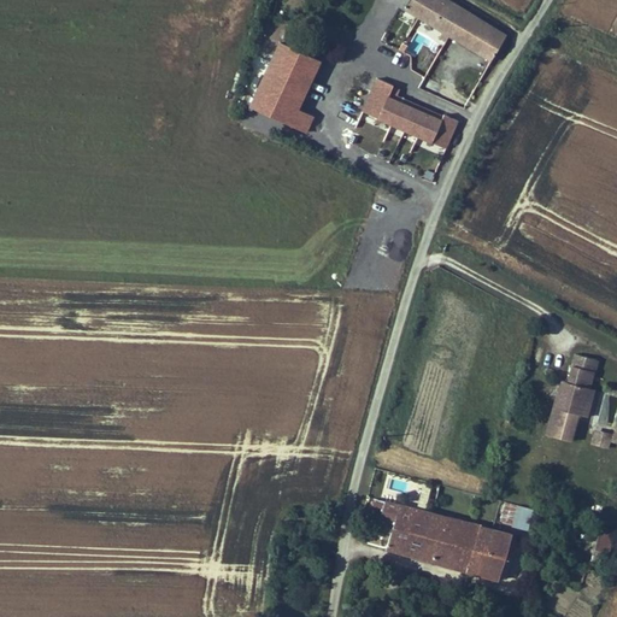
[(492,59),(509,31),(456,0),(405,0),(403,5),(492,59)]
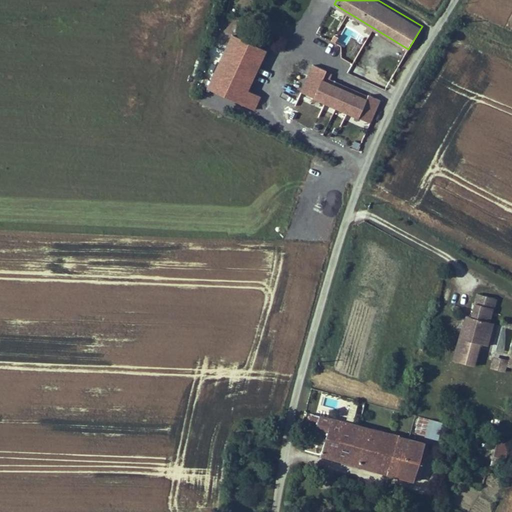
[(267,48),(233,32),(207,86),(256,109),(262,95),(248,88),(267,48)]
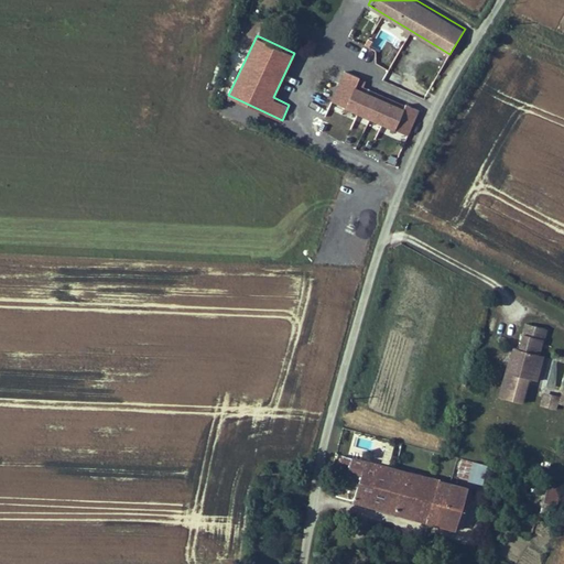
[(332,99),(348,106),(357,86),(360,78),(361,76),(345,68),(332,99)]
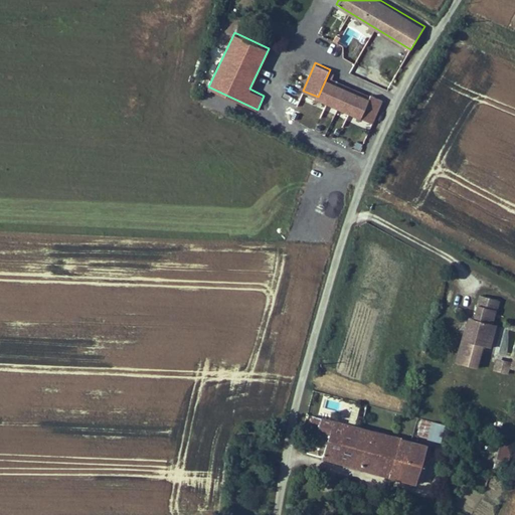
[(329,71),(326,78),(332,80),(335,73),(329,71)]
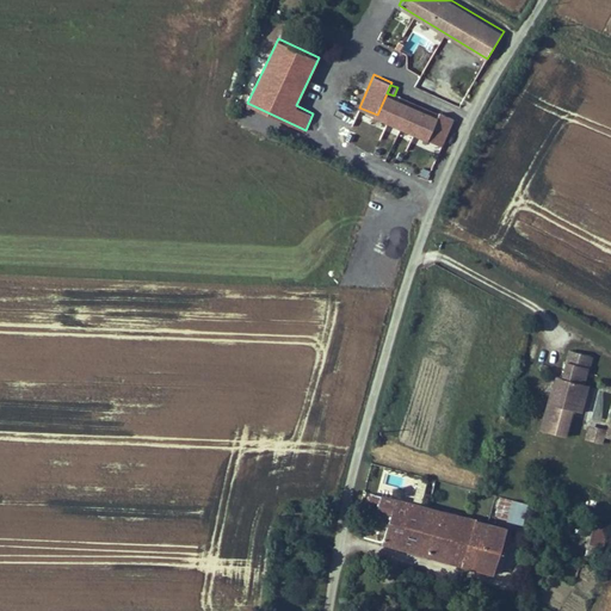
[(377,115),(430,137),(439,116),(394,96),(387,93),(377,115)]
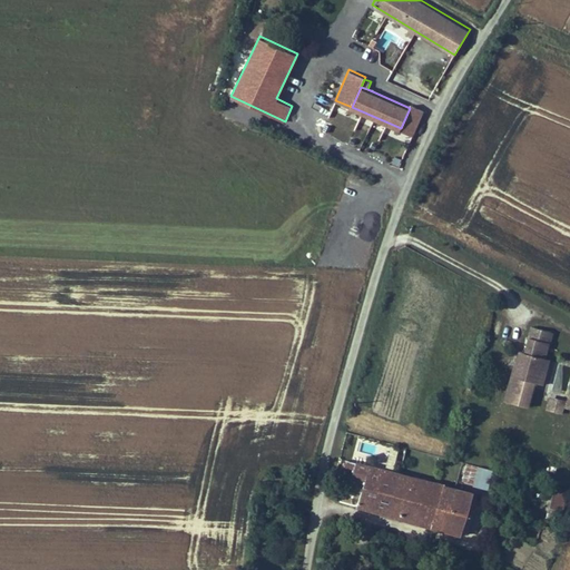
[(410,108),(401,128),(414,134),(424,109),(412,104),(410,108)]
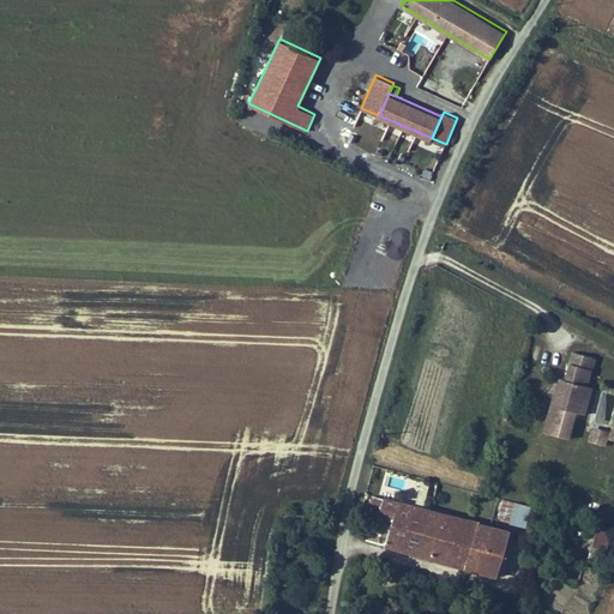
[(558,377),(545,427),(571,434),(577,410),(585,413),(594,386),(588,385),(596,357),(573,350),(565,378),(558,377)]
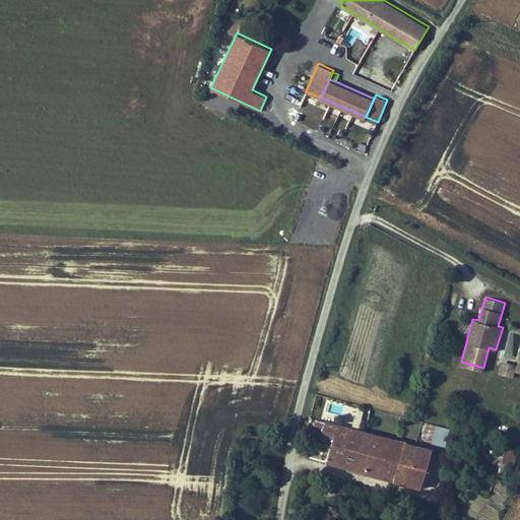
[(519,353),(517,366),(503,362),(500,373),(513,377),(515,371),(519,372),(519,353)]
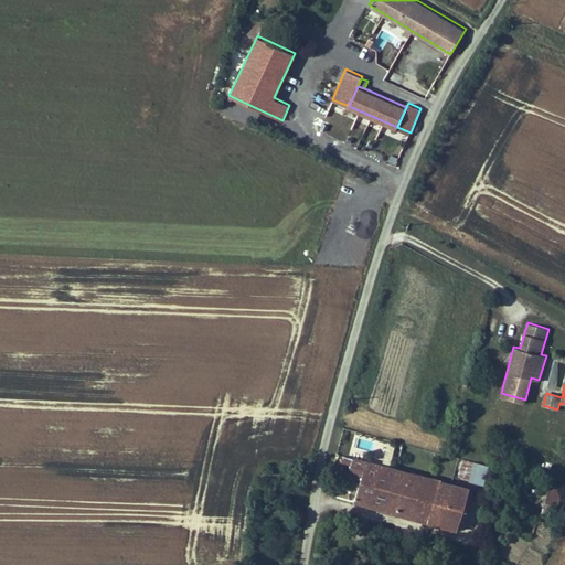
[(458,530),(470,488),(354,455),(350,470),(363,473),(355,500),(458,530)]
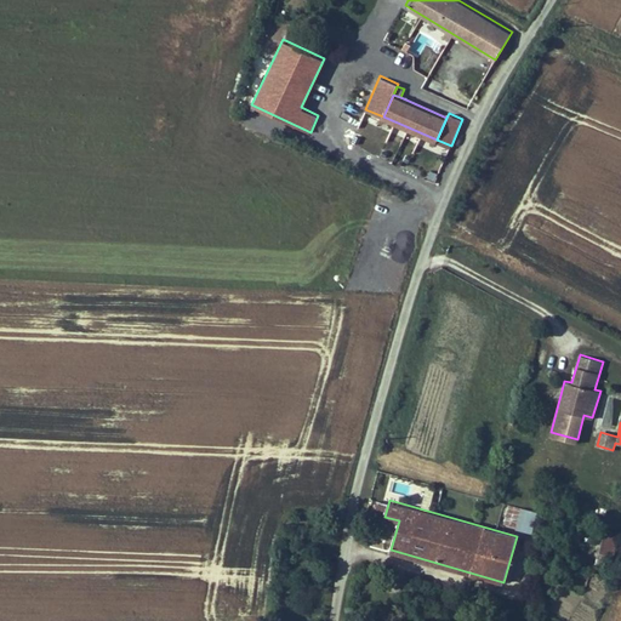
[(533,531),(536,511),(506,505),(502,525),(533,531)]
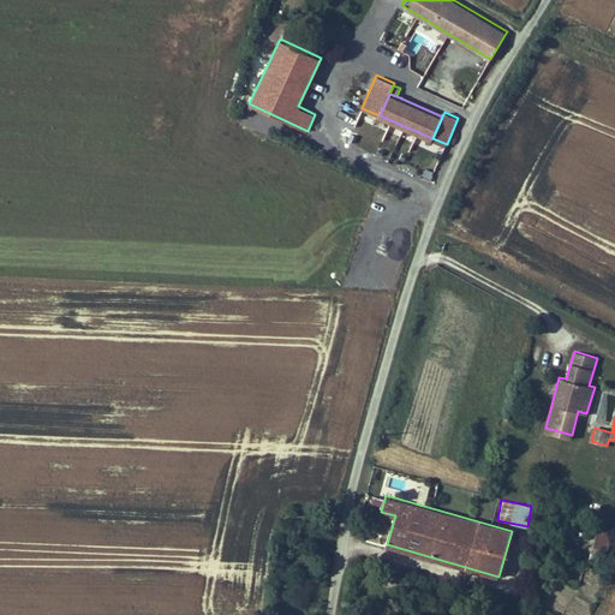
[(614,533),(614,530),(599,527),(595,547),(611,550),(614,533)]
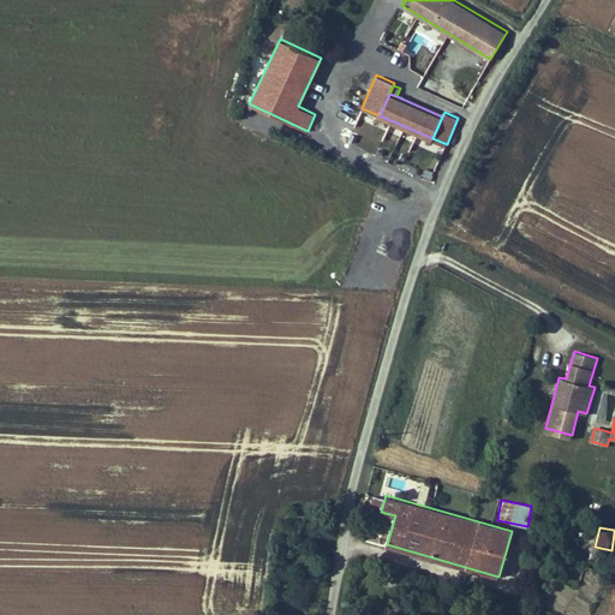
[(589,610),(591,597),(577,595),(574,609),(589,610)]
